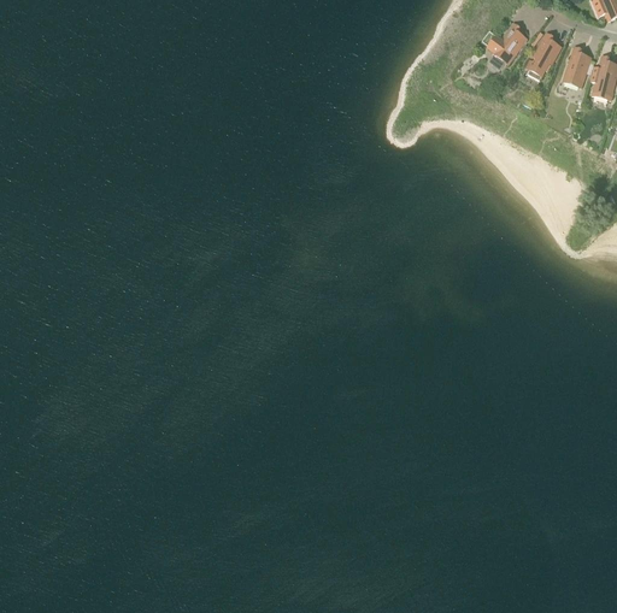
[(603,0),(600,1),(609,19),(616,16),(616,0),(603,0)]
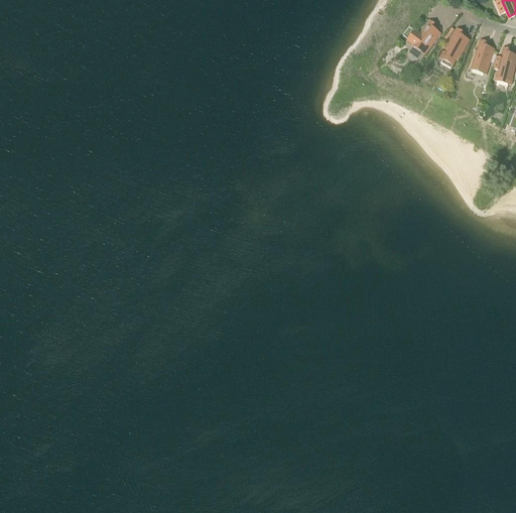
[(415,28),(408,38),(412,41),(411,43),(424,52),(440,31),(432,25),(434,22),(429,18),(419,32),(415,28)]
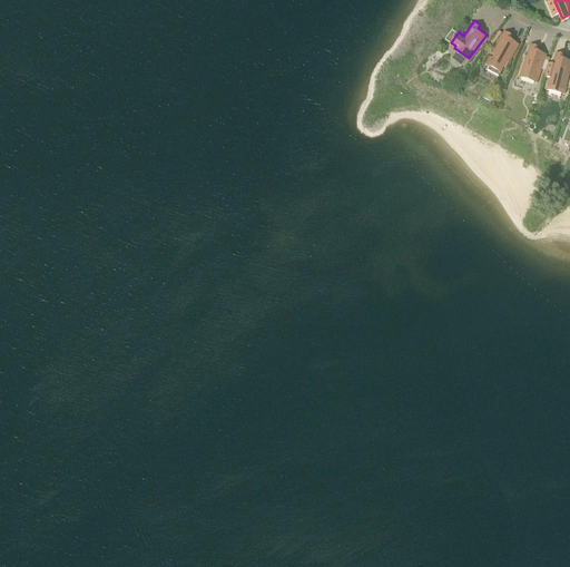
[(489,54),(485,61),(489,64),(487,67),(498,74),(508,57),(510,58),(519,42),(509,37),(511,32),(505,29),(493,51),(494,52),(493,55),(489,54)]
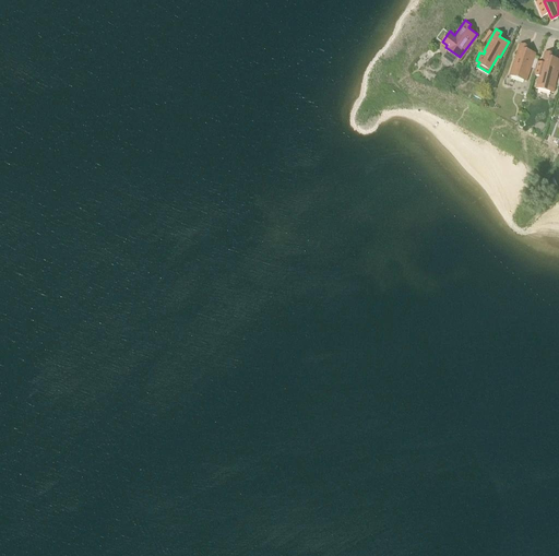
[(526,44),(521,42),(510,73),(526,79),(536,51),(525,47),(526,44)]
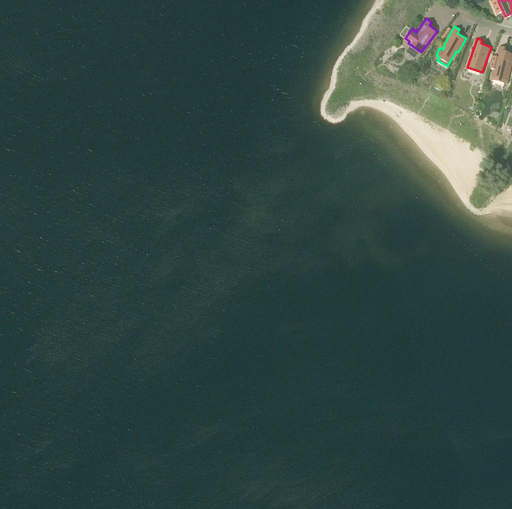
[(506,82),(507,79),(511,60),(511,52),(504,50),(505,47),(499,45),(497,55),(493,54),(490,67),(494,68),(492,75),(491,78),(506,82)]
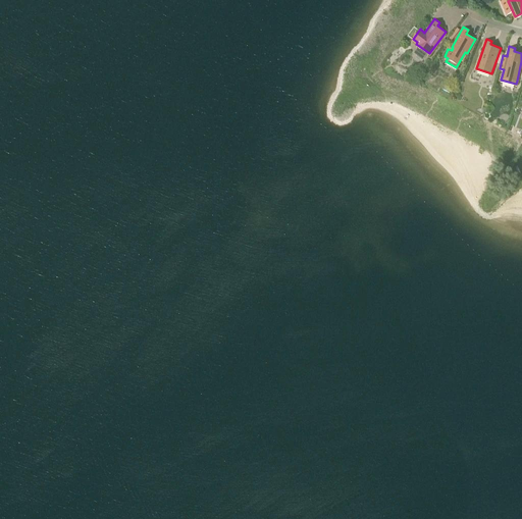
All buildings are outlined.
